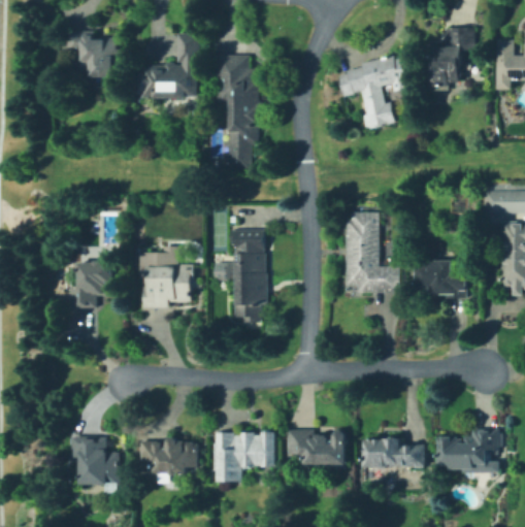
[(524,28),(524,80),(511,81),(511,84),(497,85),(495,45),(515,44),(515,53),(524,53),(523,29),(524,28)]
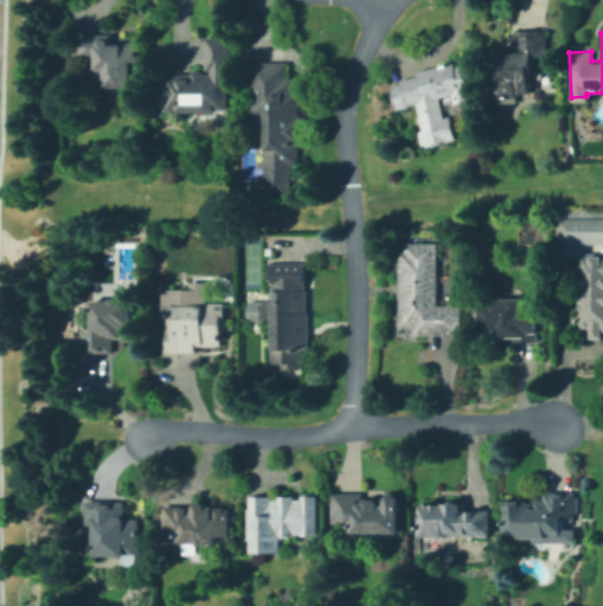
[(545,34),(545,55),(530,53),(527,90),(511,102),(496,101),(499,59),(489,58),(489,51),(511,53),(512,33),(545,34)]
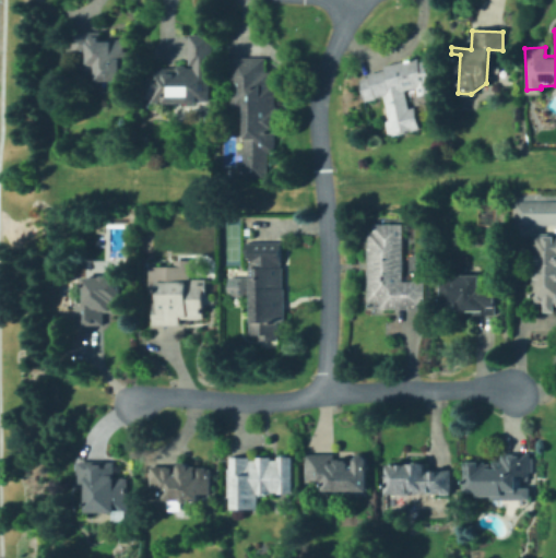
[(94,33),(94,38),(126,38),(126,78),(94,78),(94,75),(72,57),(66,57),(66,33),(94,33)]
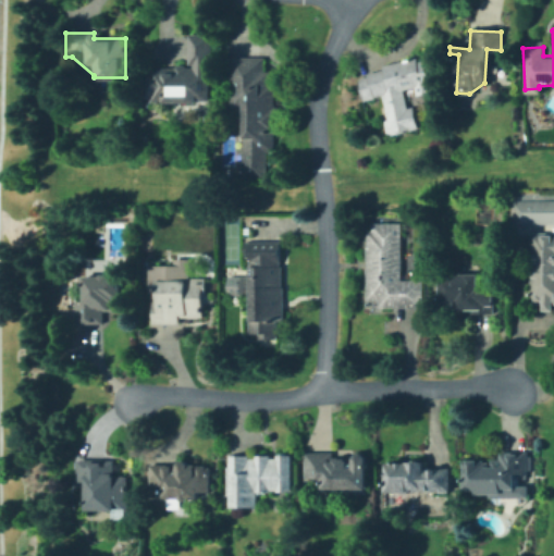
[(209,101),(142,102),(142,76),(152,76),(151,66),(187,66),(186,36),(208,35),(209,101)]
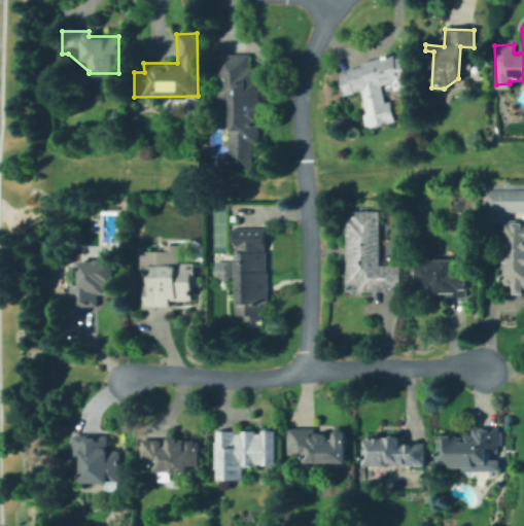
[(250,56),(250,72),(257,72),(257,100),(260,100),(260,139),(250,139),(250,170),(229,170),(229,103),(216,103),(216,56),(250,56)]
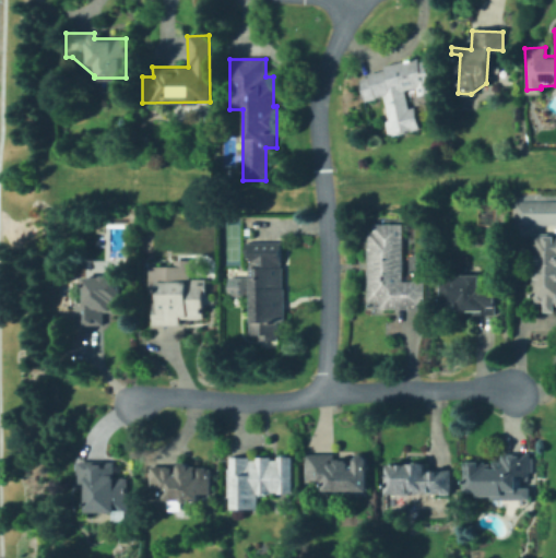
[(405,91),(409,110),(414,109),(416,132),(387,137),(382,98),(364,101),(361,74),(390,70),(390,64),(427,60),(430,87),(405,91)]
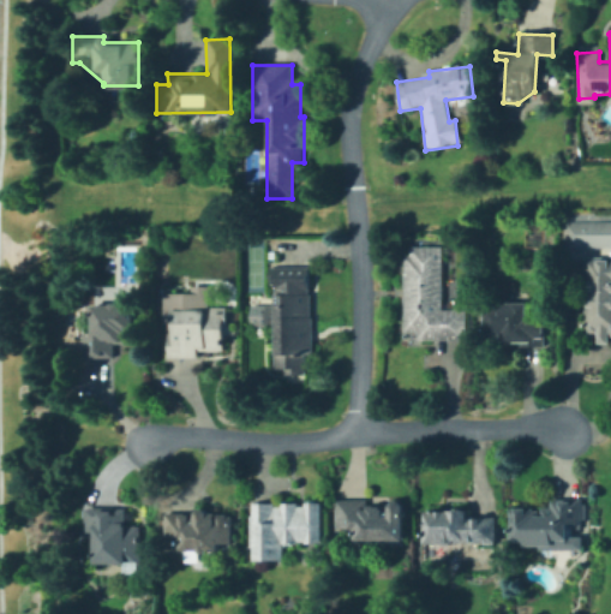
[(562,248),(562,220),(587,220),(587,248),(562,248)]
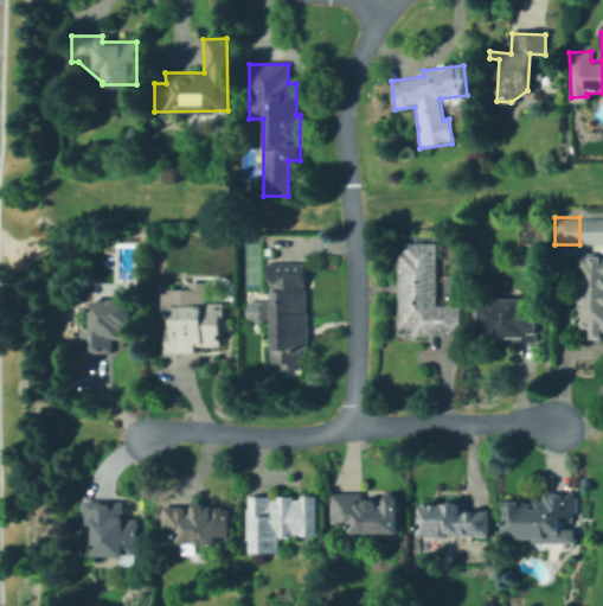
[(435,266),(436,307),(457,307),(459,336),(412,336),(398,325),(397,259),(403,252),(403,242),(435,242),(435,266)]
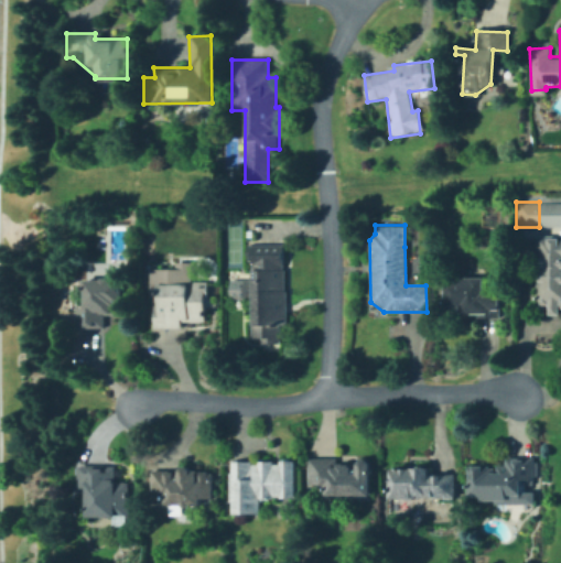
[(536,240),(546,233),(552,233),(552,236),(560,236),(560,260),(560,273),(560,311),(546,311),(546,302),(535,302),(536,240)]
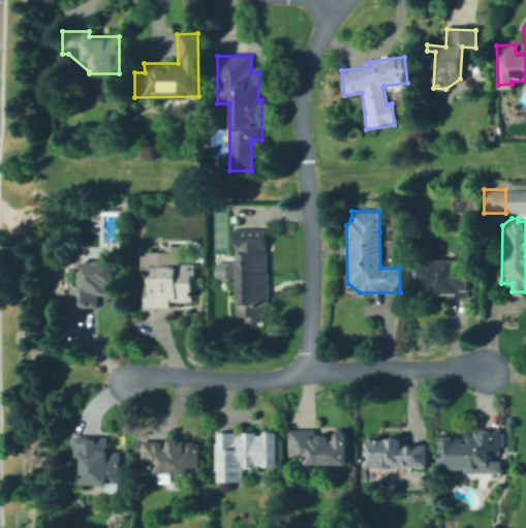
[(266,245),(268,304),(271,304),(272,314),(259,322),(243,322),(243,316),(233,316),(231,278),(225,278),(225,259),(233,259),(235,258),(235,245),(228,244),(228,226),(268,226),(268,245),(266,245)]
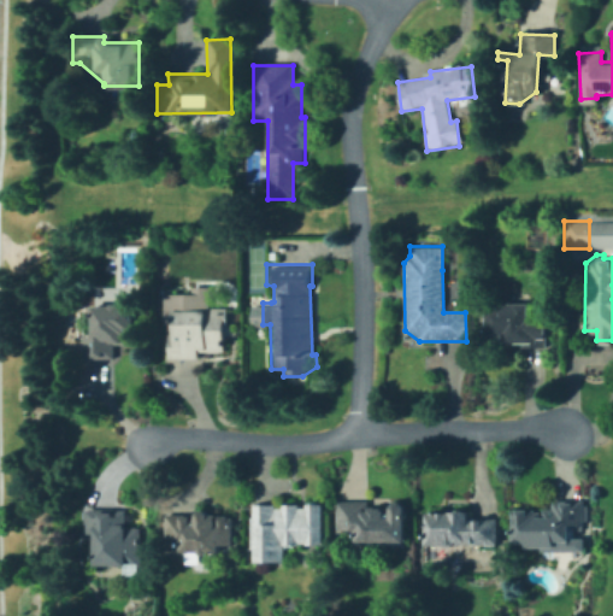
[(113,357),(78,357),(78,329),(87,329),(87,299),(133,299),(133,345),(113,345),(113,357)]
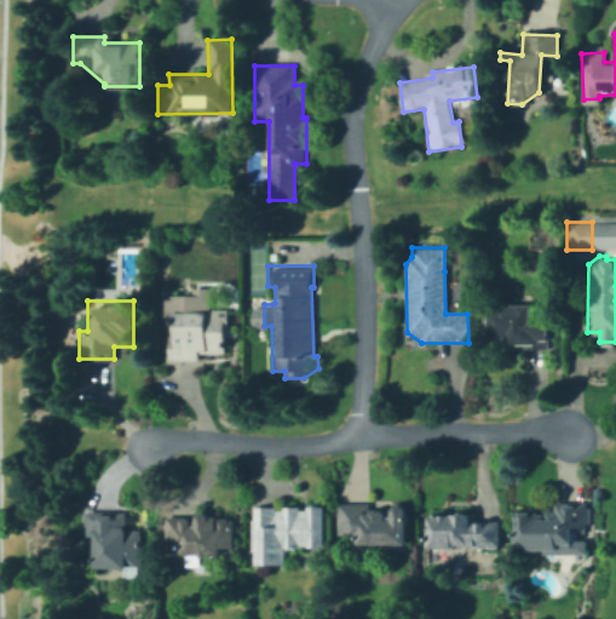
[(531,307),(533,324),(545,322),(546,347),(504,348),(502,338),(485,339),(485,314),(495,314),(494,308),(531,307)]
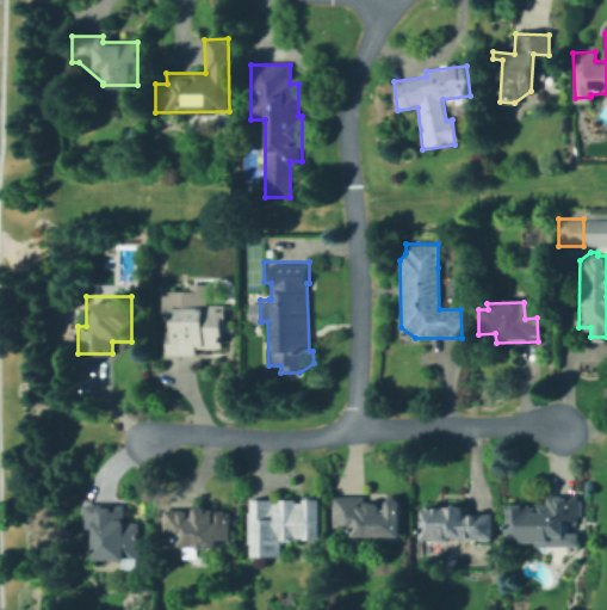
[(218,326),(218,350),(163,350),(163,306),(222,306),(222,326),(218,326)]
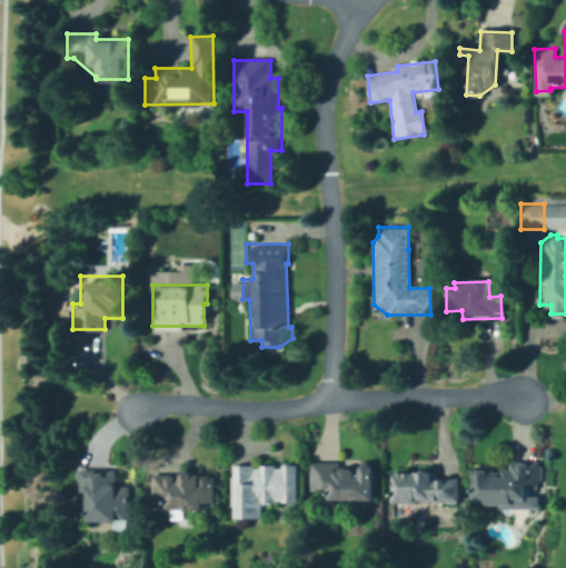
[(535,498),(535,510),(498,511),(498,504),(484,505),(483,498),(469,498),(469,472),(469,468),(495,468),(495,472),(499,472),(507,467),(507,460),(535,460),(535,462),(538,462),(538,484),(535,484),(535,498)]
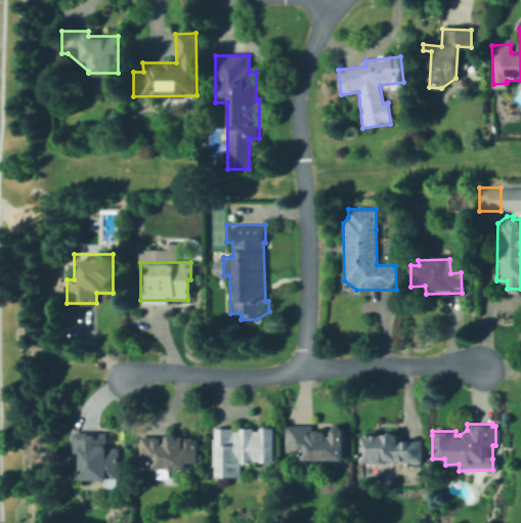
[(309,426),(309,431),(328,430),(328,428),(343,428),(342,462),(306,462),(306,449),(286,450),(285,427),(309,426)]
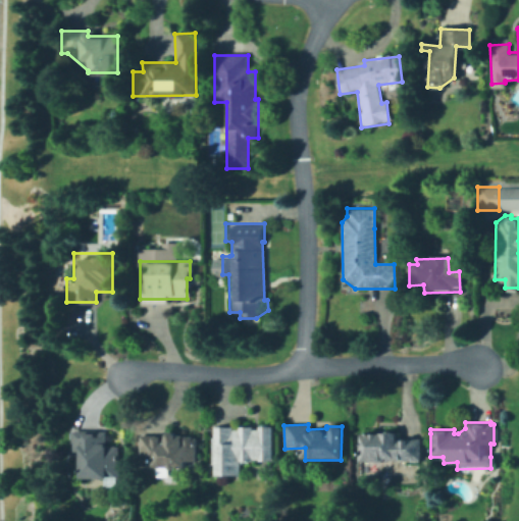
[(240,474),(212,475),(211,429),(271,427),(272,460),(240,461),(240,474)]
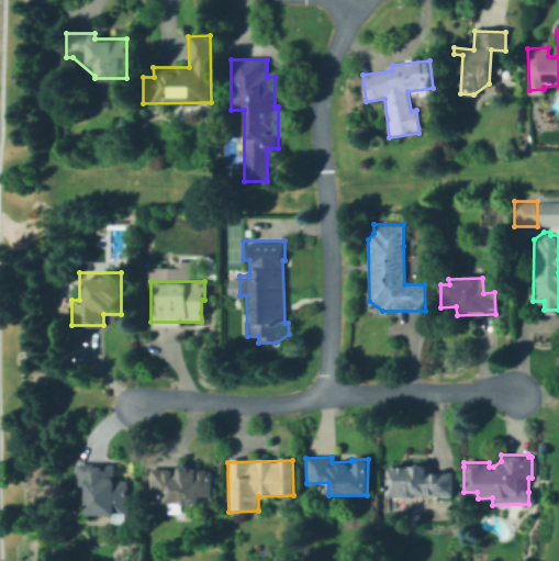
[(384,495),(386,461),(424,462),(424,470),(451,470),(451,495),(384,495)]
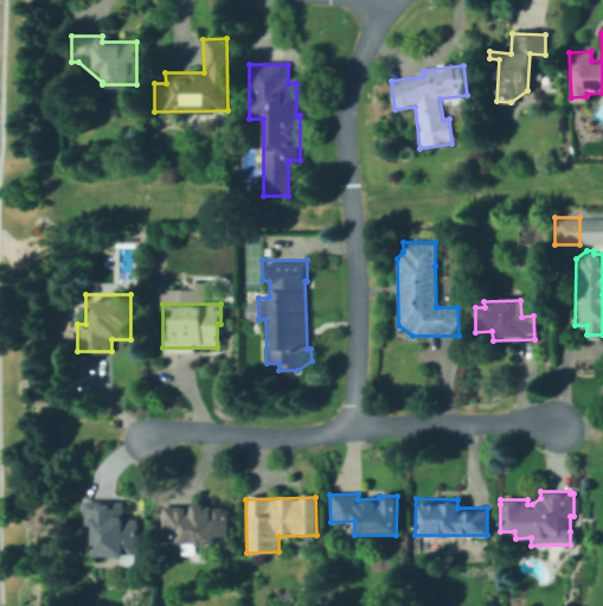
[(138,523),(135,557),(134,557),(133,568),(104,566),(91,552),(92,524),(82,524),(83,502),(124,503),(124,522),(138,523)]
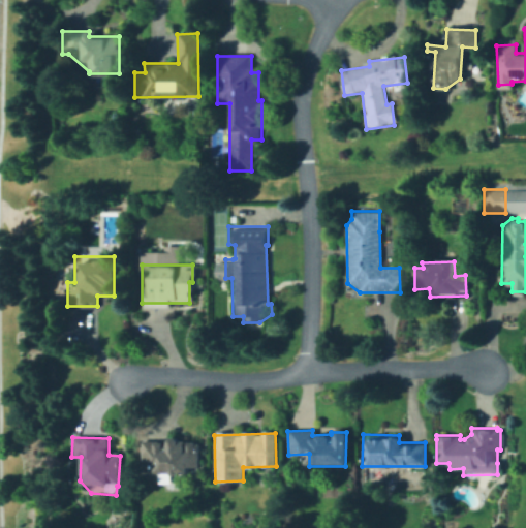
[(197,444),(196,466),(186,466),(185,474),(161,472),(162,466),(136,466),(137,438),(196,438),(196,443),(197,444)]
